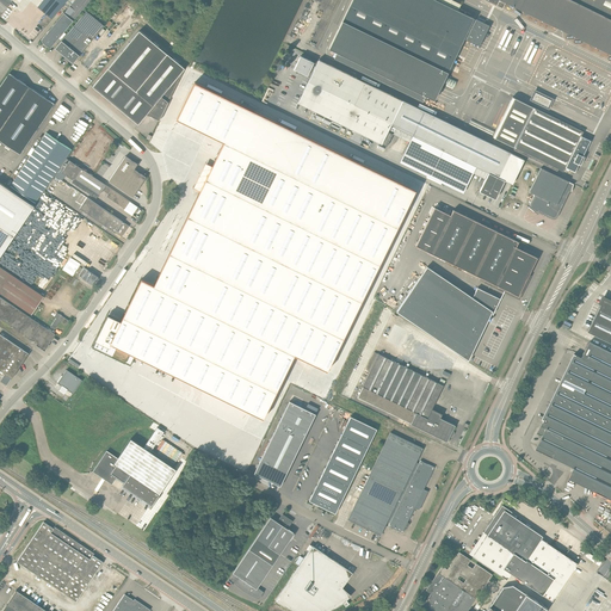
[(0,0),(0,14),(2,13),(4,12),(12,1),(12,0),(0,0)]
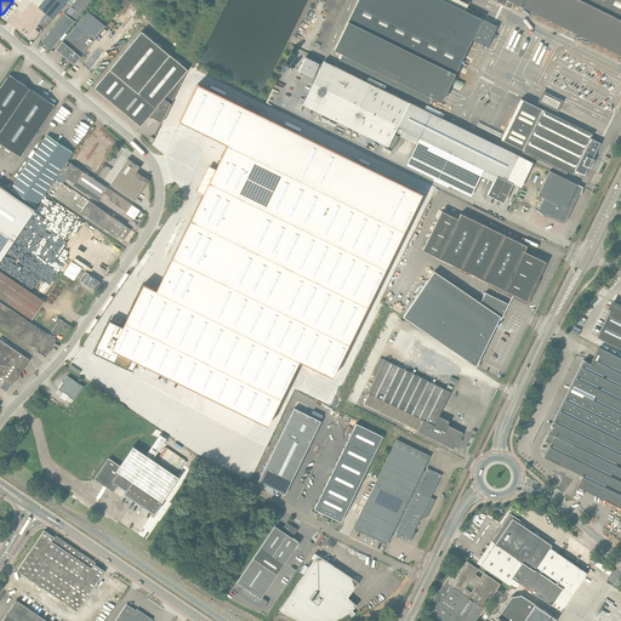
[(44,0),(39,7),(47,15),(39,24),(45,29),(68,0),(44,0)]
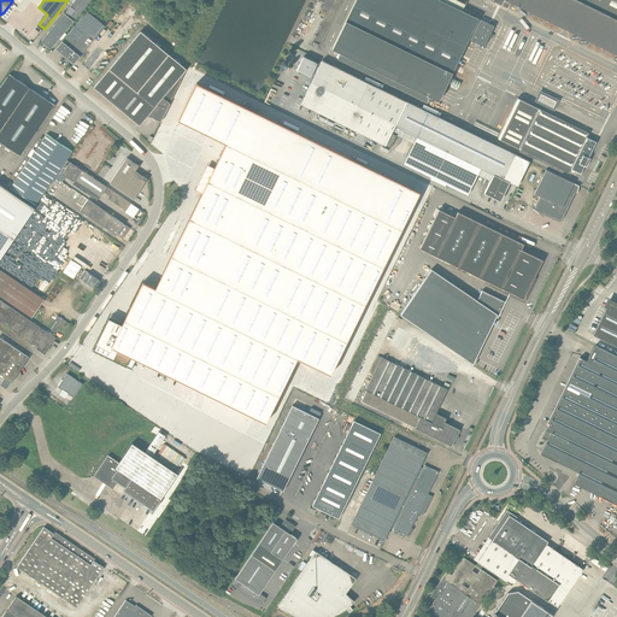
[(45,46),(51,48),(59,39),(92,0),(90,0),(75,0),(65,13),(64,13),(41,41),(45,46)]
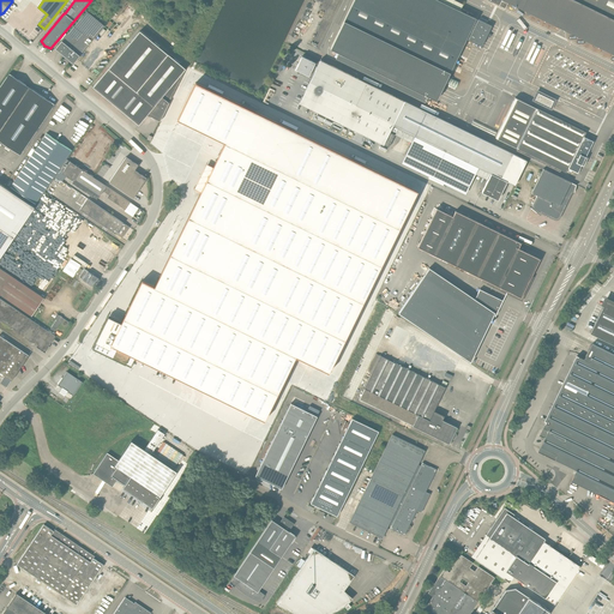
[(468,41),(481,47),(492,26),(477,20),(475,25),(473,25),(476,19),(471,17),(473,14),(462,10),(461,12),(437,0),(353,0),(330,49),(435,101),(471,28),(474,29),(468,41)]
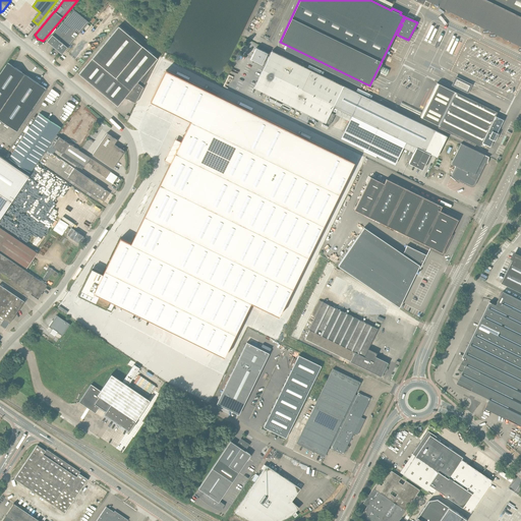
[(520,0),(424,0),(424,2),(429,4),(431,2),(520,46),(520,0)]
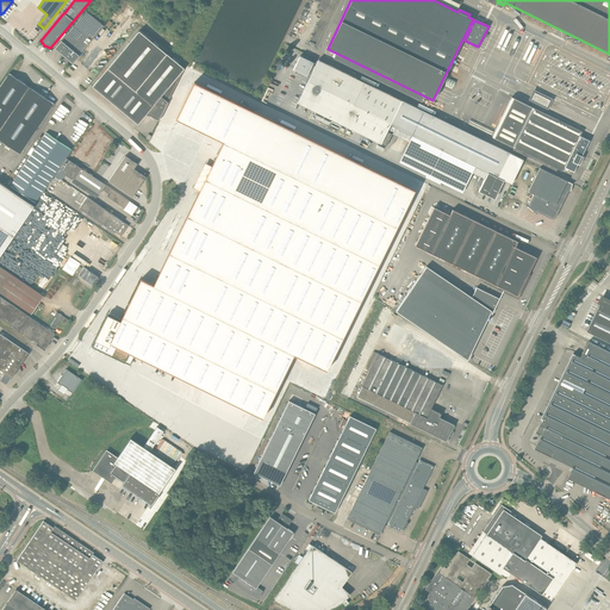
[(86,11),(54,50),(72,64),(104,26),(86,11)]
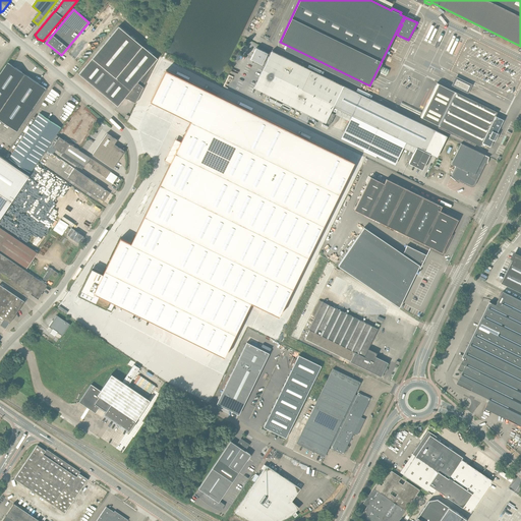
[(93,57),(78,74),(117,107),(124,98),(135,103),(158,59),(142,46),(122,30),(121,31),(118,27),(93,57)]
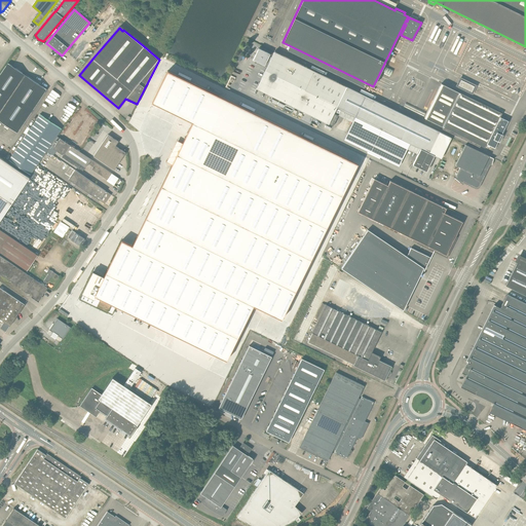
[(342,115),(344,112),(420,149),(413,165),(424,171),(425,168),(427,170),(435,155),(441,158),(451,138),(345,86),(274,51),(270,60),(267,59),(269,53),(258,48),(253,60),(264,66),(267,61),(269,62),(257,89),(328,124),(334,112),(342,115)]
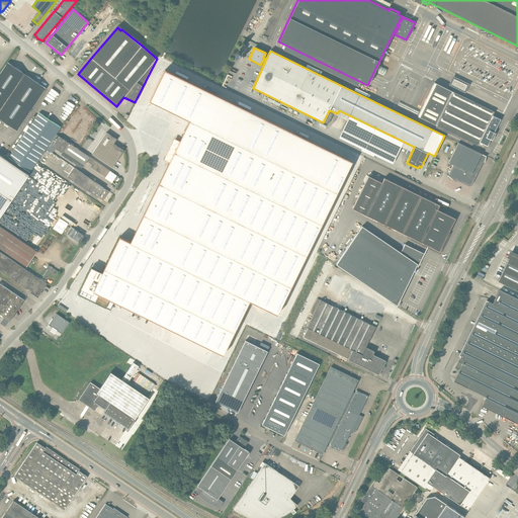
[(0,73),(0,111),(25,74),(7,63),(0,73)]
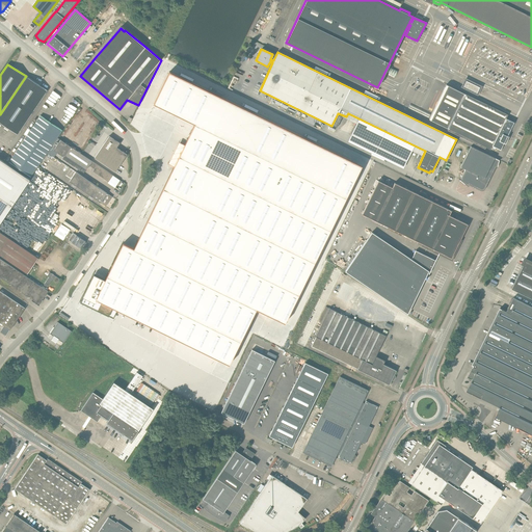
[(336,191),(351,160),(169,71),(154,103),(170,111),(157,139),(179,150),(173,161),(176,162),(145,224),(135,219),(106,278),(94,272),(80,302),(113,319),(118,310),(230,364),(257,309),(285,323),(347,196),(336,191)]
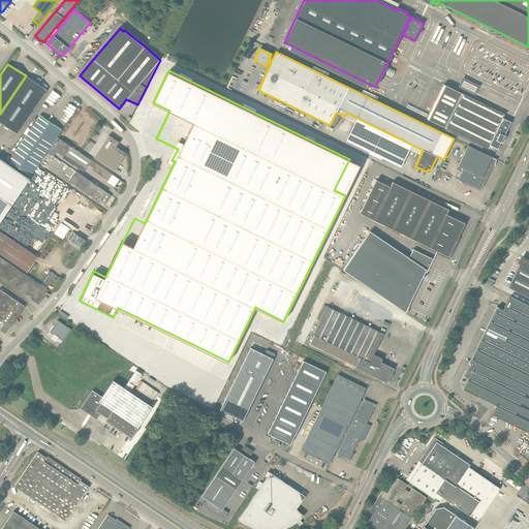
[(26,75),(0,114),(0,122),(18,133),(47,90),(26,75)]
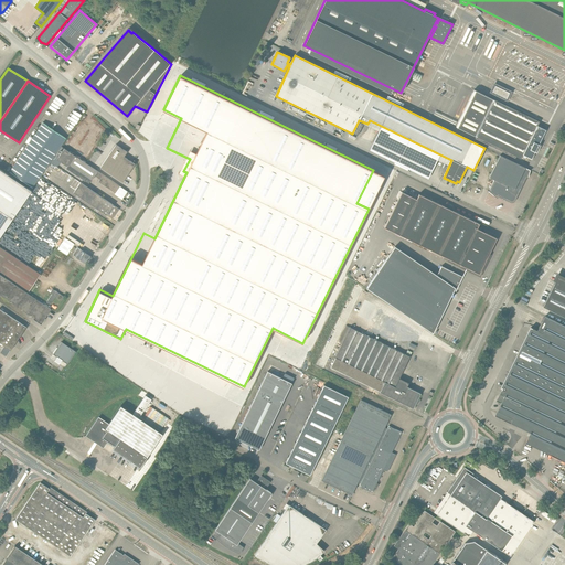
[(494,86),(492,92),(507,98),(509,93),(494,86)]
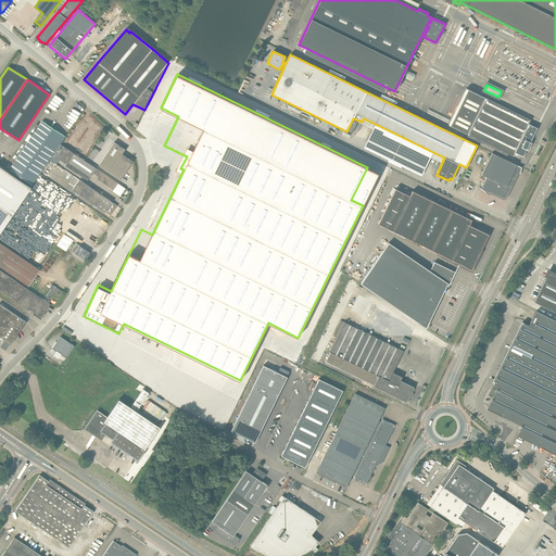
[(449,125),(510,155),(513,156),(515,152),(522,156),(536,128),(529,124),(530,121),(466,89),(449,125)]
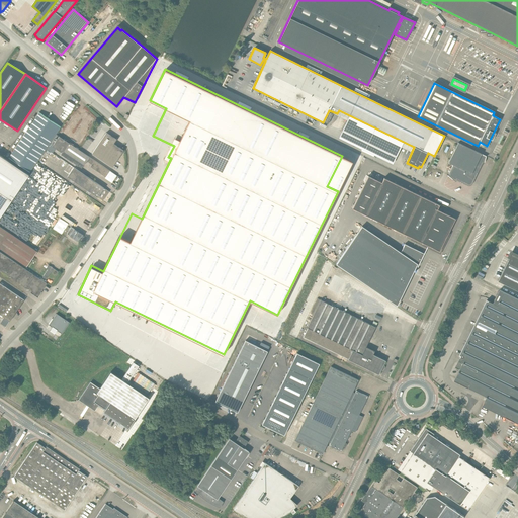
[(39,113),(8,158),(29,172),(60,127),(39,113)]
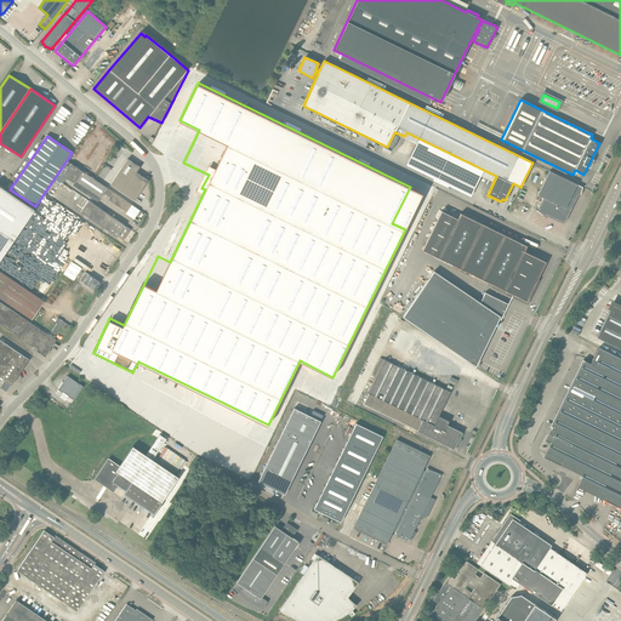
[(136,172),(140,167),(127,159),(110,184),(135,201),(148,181),(136,172)]
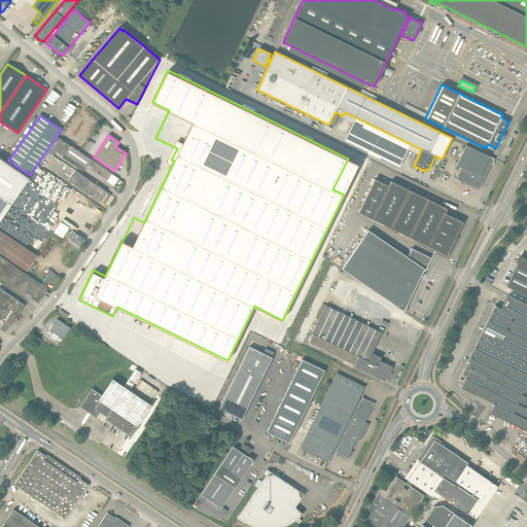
[(63,155),(64,154),(66,155),(63,159),(82,172),(89,164),(94,168),(92,170),(107,180),(112,174),(58,137),(47,151),(54,156),(57,151),(63,155)]
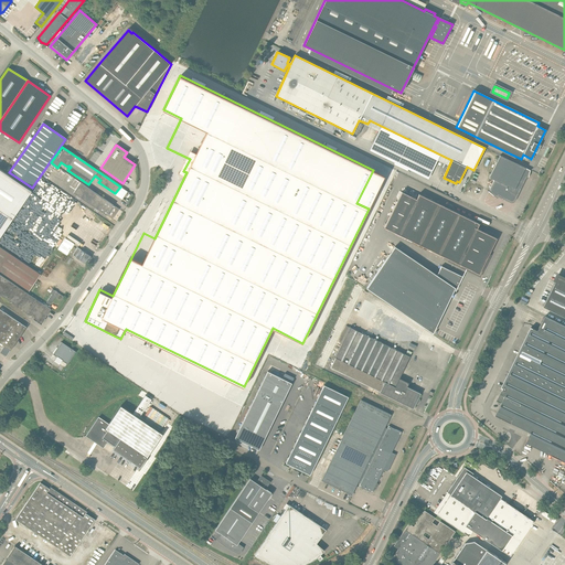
[(489,178),(494,180),(512,189),(523,167),(500,156),(489,178)]
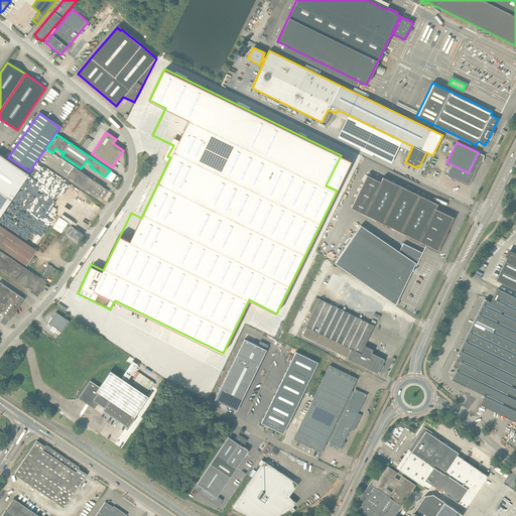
[(484,155),(478,152),(468,172),(452,164),(445,175),(450,178),(450,177),(466,184),(467,185),(468,185),(469,185),(469,184),(470,184),(470,183),(471,183),(480,163),(482,164),(484,155)]
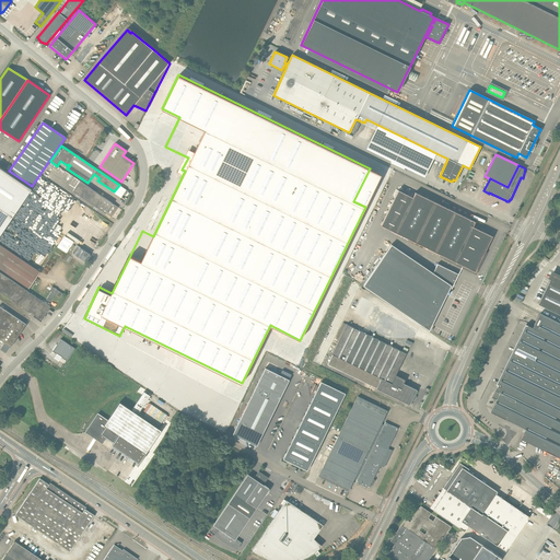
[(0,167),(0,234),(31,189),(0,167)]
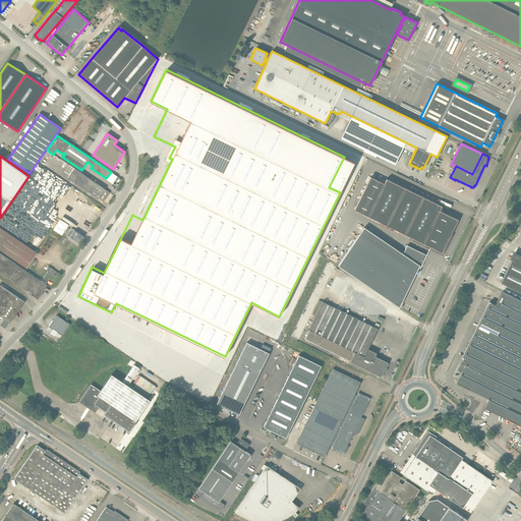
[(66,169),(71,172),(67,178),(104,203),(110,193),(69,165),(66,169)]
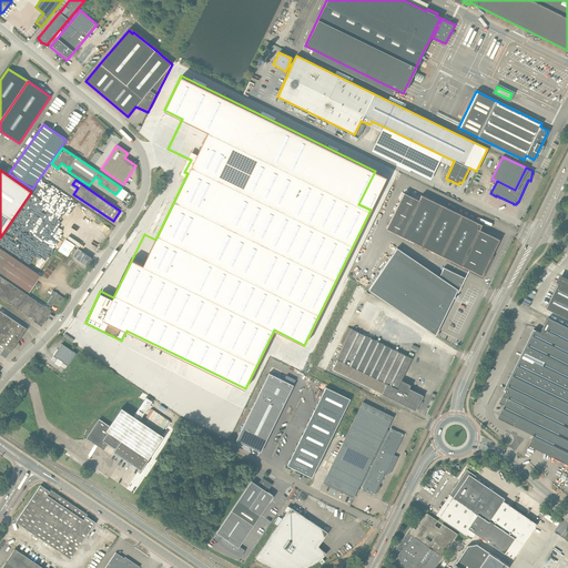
[(488,266),(487,265),(499,240),(479,230),(482,225),(421,195),(418,201),(404,193),(386,229),(482,275),(484,270),(486,271),(488,266)]
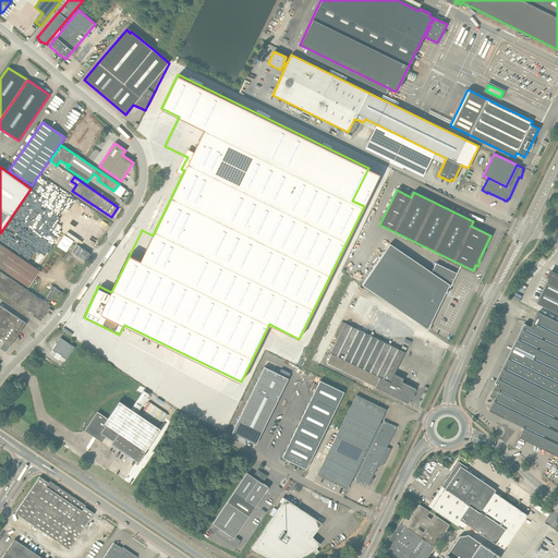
[(29,228),(58,245),(64,233),(37,216),(29,228)]
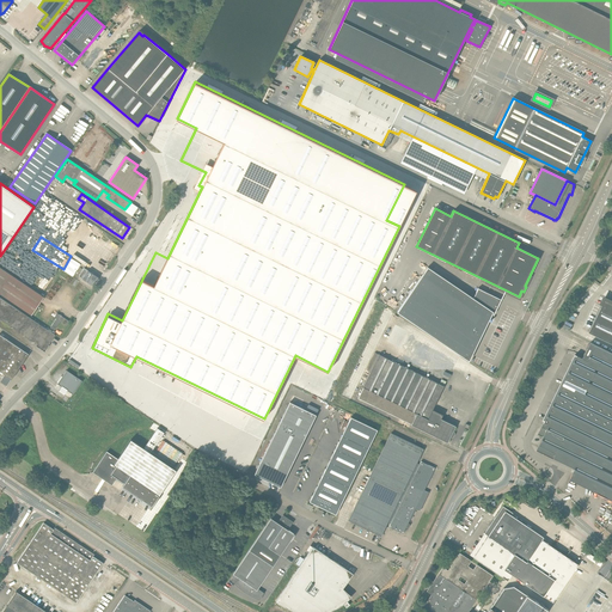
[(43,297),(32,289),(0,267),(0,294),(31,316),(43,297)]
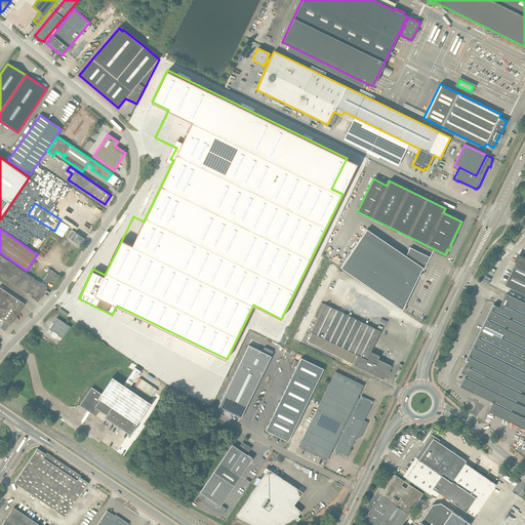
[(68,237),(80,245),(84,239),(72,230),(68,237)]
